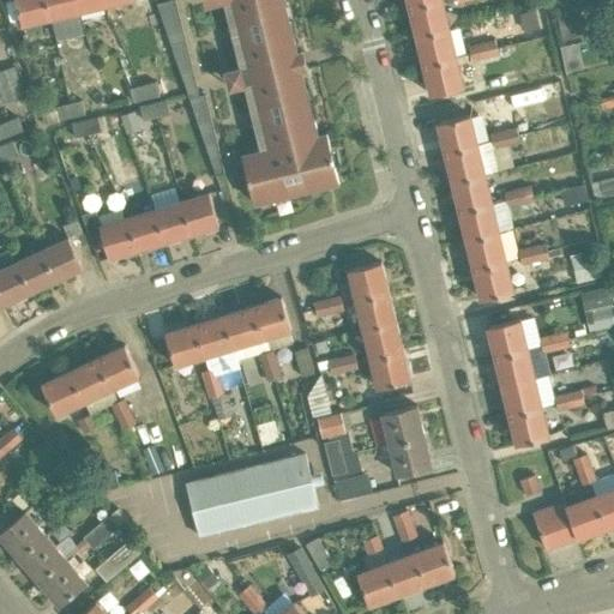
[(50,17),(46,0),(17,0),(23,24),(50,17)]
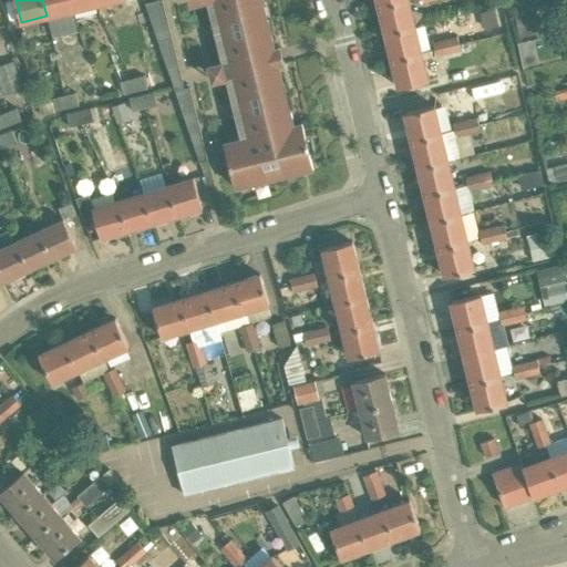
[(72,10),(70,0),(42,0),(47,16),(72,10)]
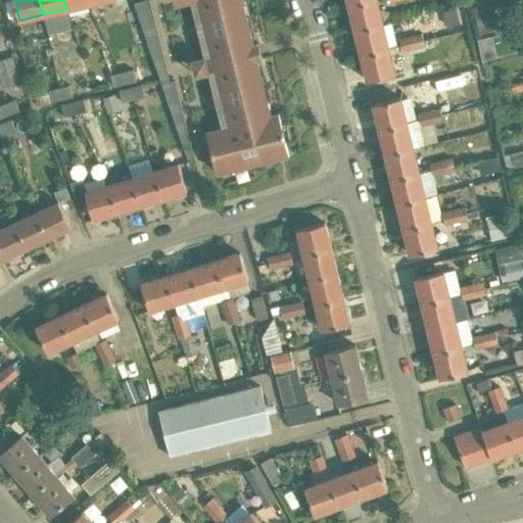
[(90,3),(89,0),(64,0),(66,9),(90,3)]
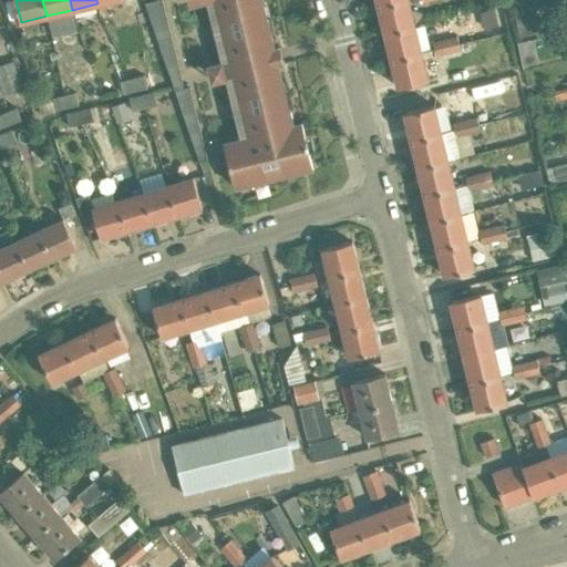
[(162,0),(156,0),(146,3),(148,10),(164,7),(162,0)]
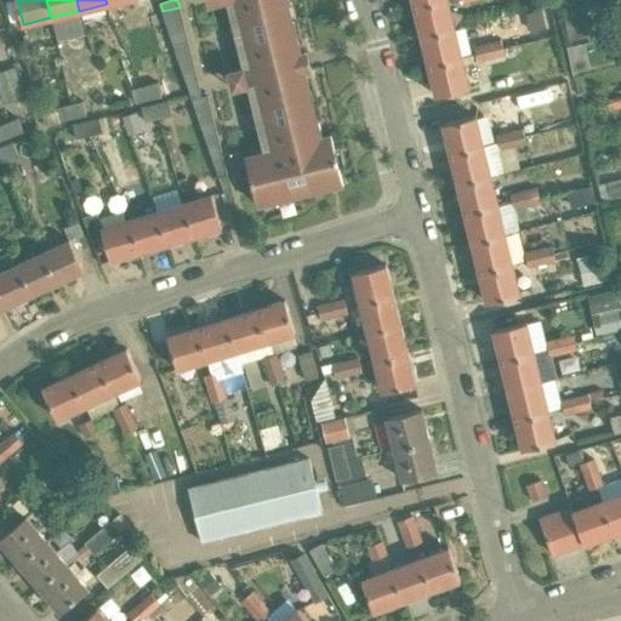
[(294,21),(294,20),(286,21),(283,7),(290,5),(288,0),(234,0),(251,64),(228,70),(232,83),(245,79),(248,85),(256,83),(273,151),(295,146),(297,155),(249,167),(258,205),(275,201),(274,198),(291,193),(291,197),(345,184),(340,167),(336,169),(332,152),(336,152),(331,134),(323,136),(318,118),(311,119),(308,106),(314,104),(314,103),(307,104),(303,91),(311,90),(306,70),(311,69),(311,68),(305,69),(302,55),(307,53),(306,51),(301,52),(297,34),(290,35),(286,22),(294,21)]
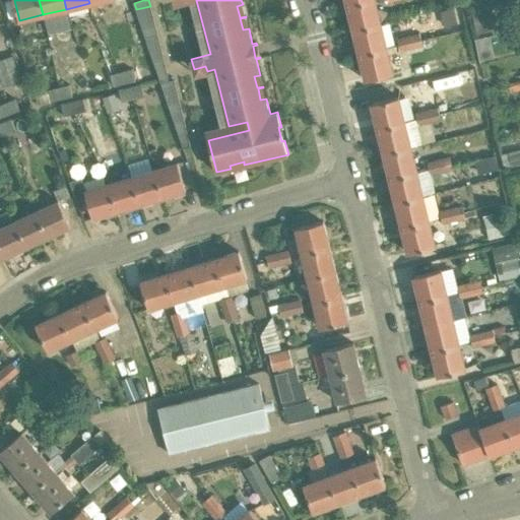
[(374,0),(369,0),(347,5),(353,30),(380,23),(374,0)]
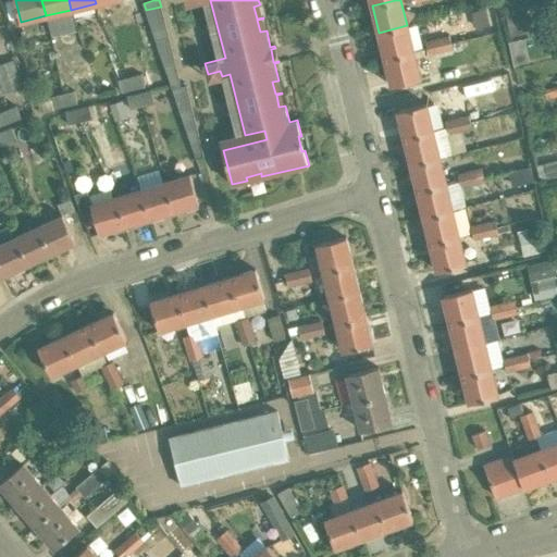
[(161,7),(146,10),(146,12),(148,19),(163,14),(162,8),(161,7)]
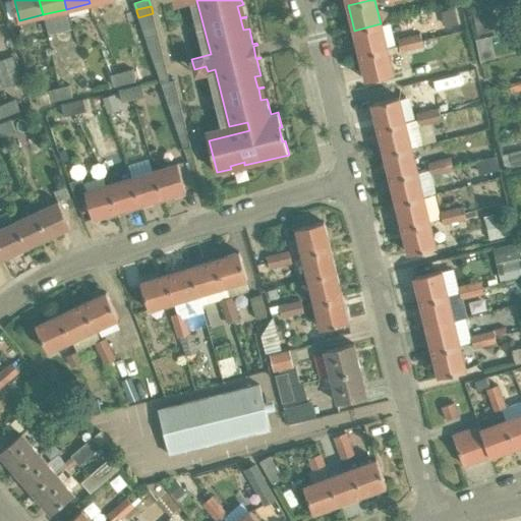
[(455,7),(442,11),(446,25),(459,22),(455,7)]
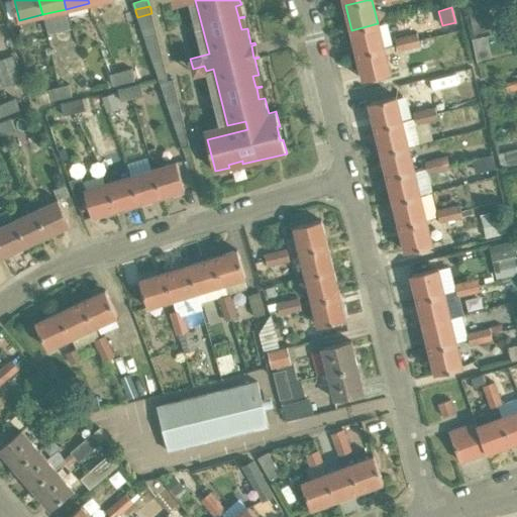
[(487,8),(471,12),(476,31),(491,28),(487,8)]
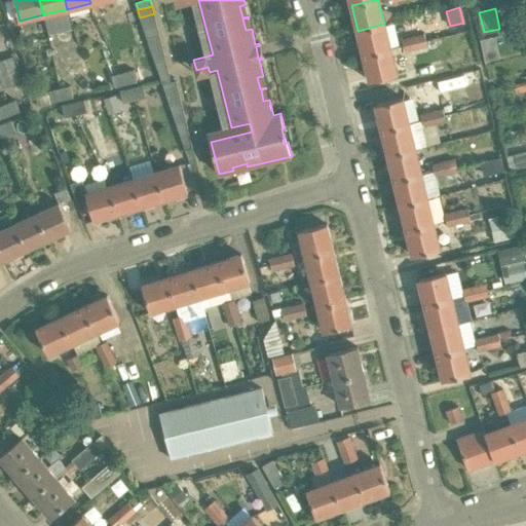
[(156,21),(154,13),(140,17),(143,24),(156,21)]
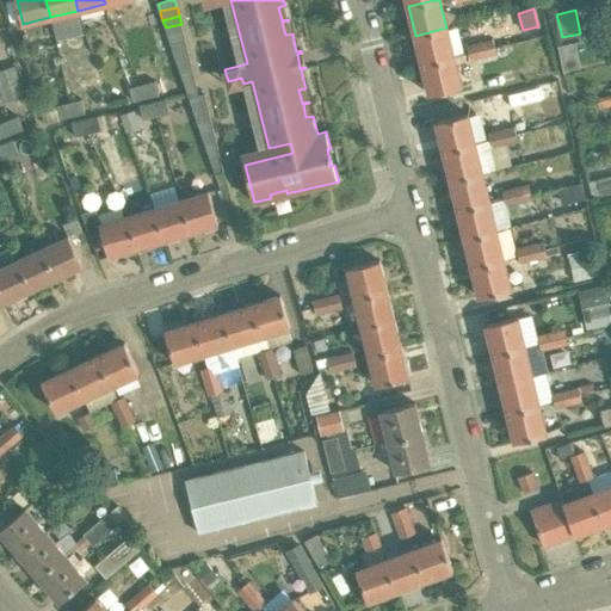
[(181,24),(166,28),(168,36),(184,32),(181,24)]
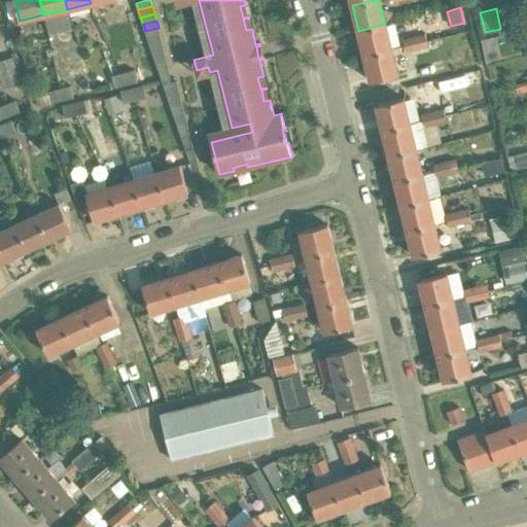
[(526,35),(526,22),(520,24),(521,30),(498,36),(500,48),(524,42),(523,36),(526,35)]
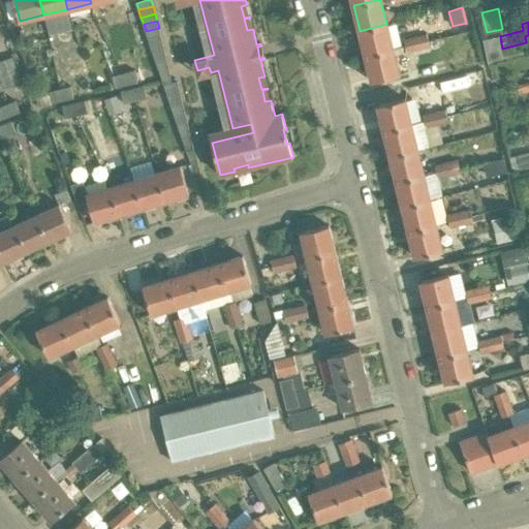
[(393,49),(386,24),(360,31),(366,56),(393,49)]
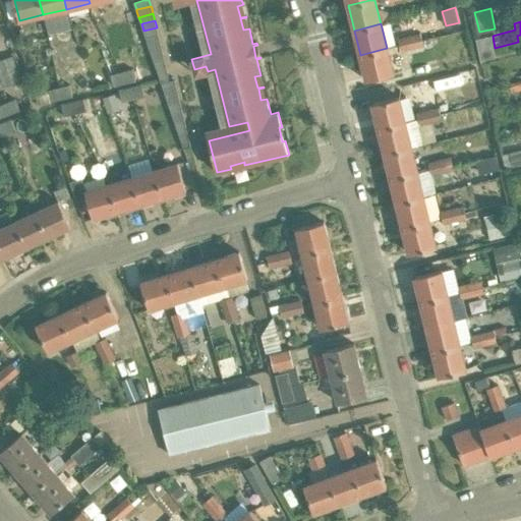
[(157,27),(143,31),(146,38),(158,35),(157,27)]
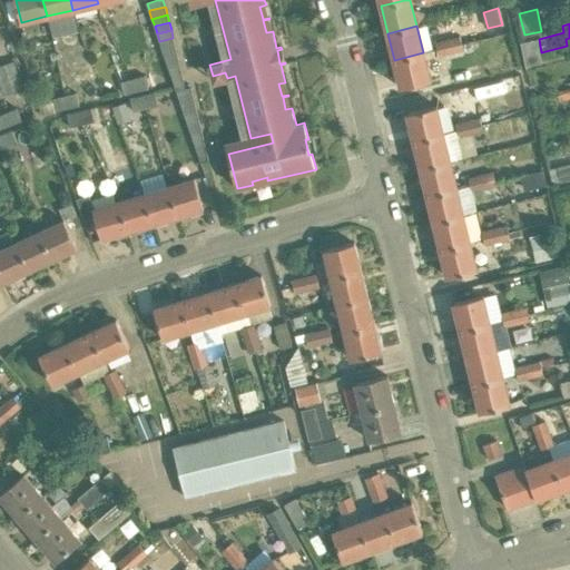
[(446,39),(451,53),(463,50),(460,36),(446,39)]
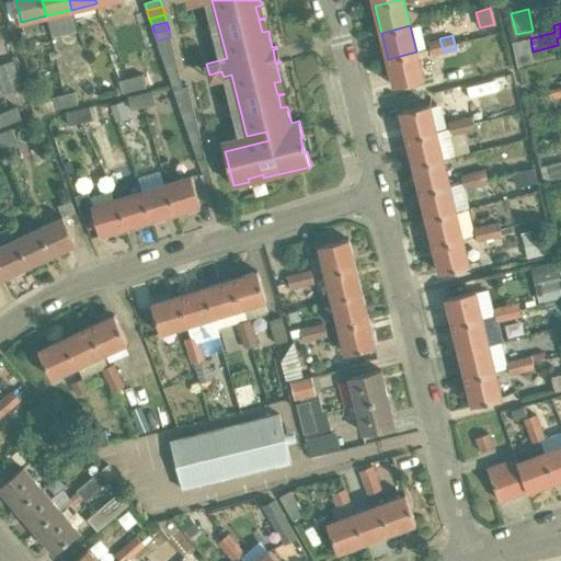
[(170,37),(157,41),(160,49),(172,46),(170,37)]
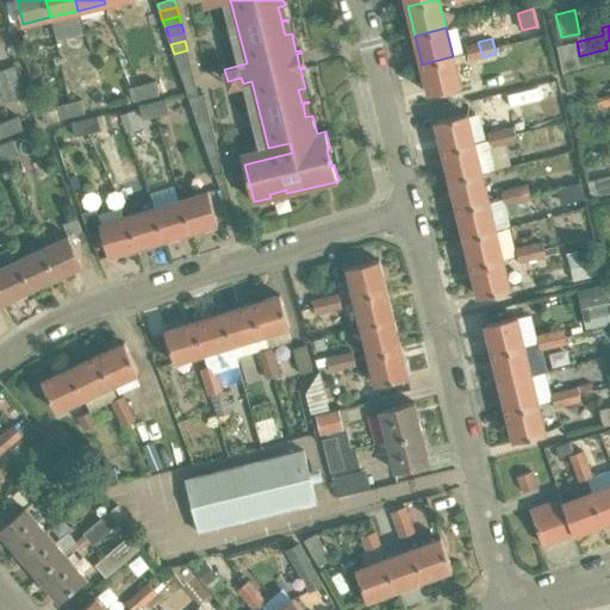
[(483,57),(478,42),(465,44),(470,60),(483,57)]
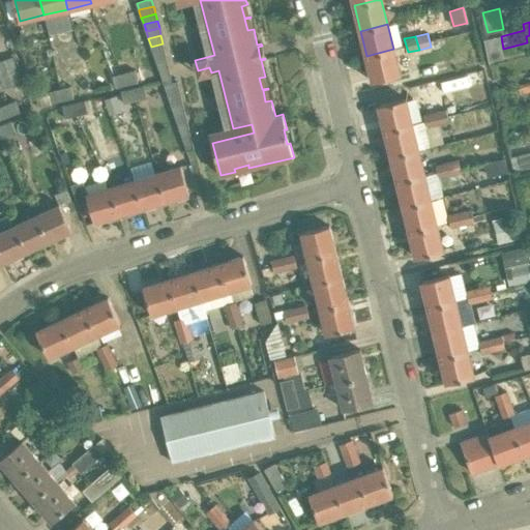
[(163,43),(151,47),(154,55),(165,52),(163,43)]
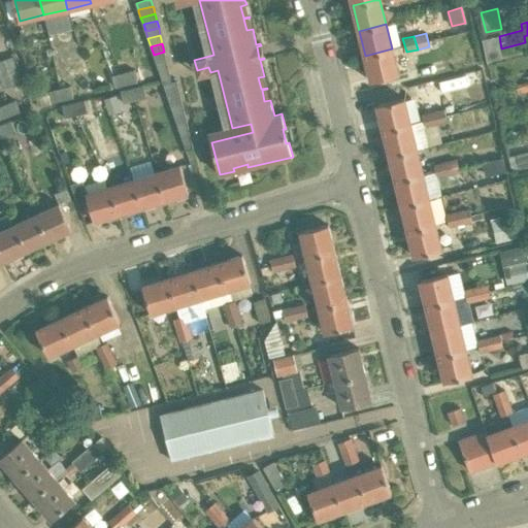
[(392,48),(365,56),(371,81),(398,74),(392,48)]
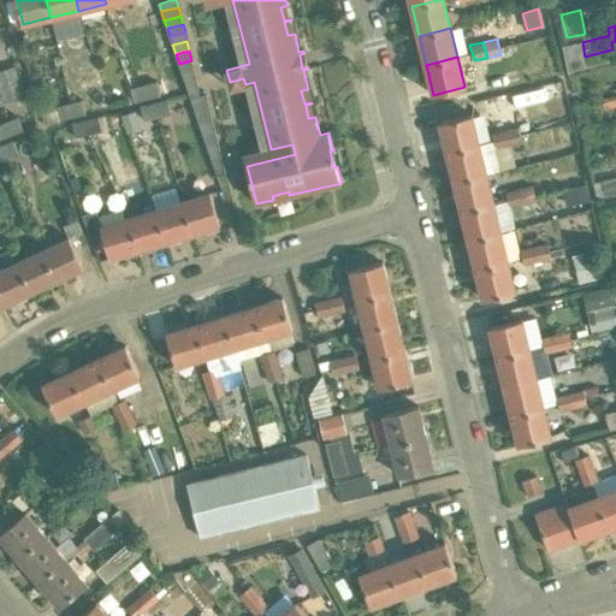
[(191,60),(179,64),(183,76),(195,72),(191,60)]
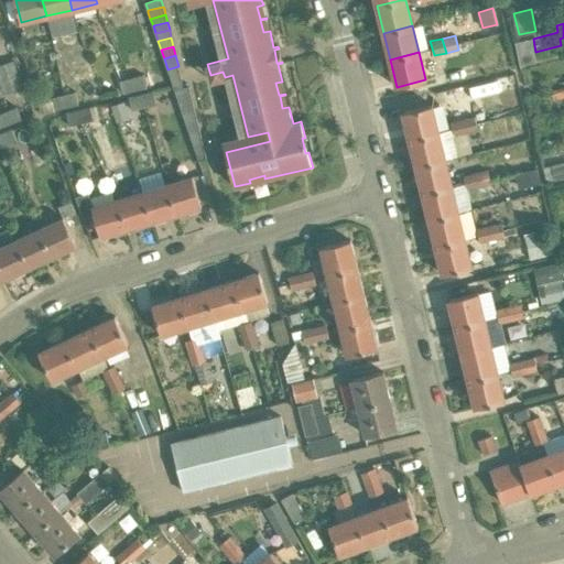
[(22,85),(13,60),(0,63),(0,84),(2,91),(22,85)]
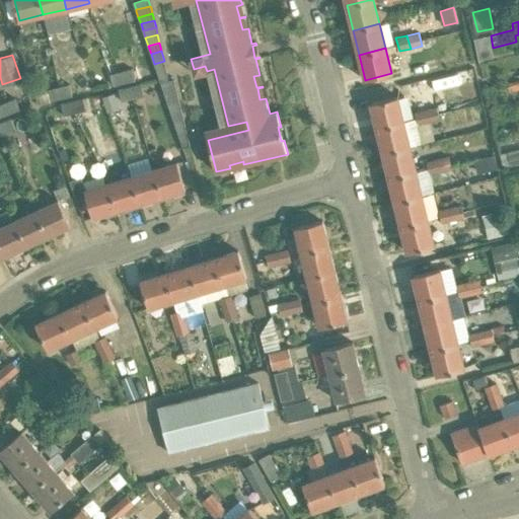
[(164,61),(154,64),(157,73),(166,70),(164,61)]
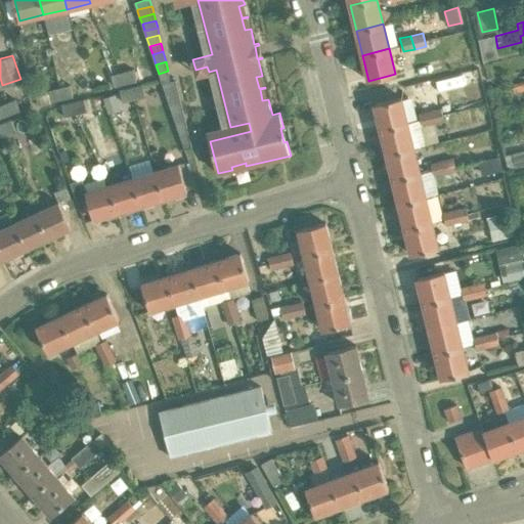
[(133,69),(122,72),(125,83),(136,80),(133,69)]
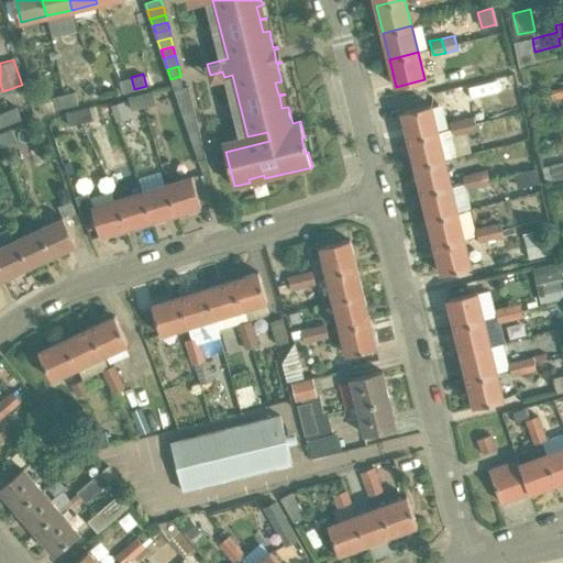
[(180,76),(170,79),(172,80),(173,85),(175,89),(184,87),(180,76)]
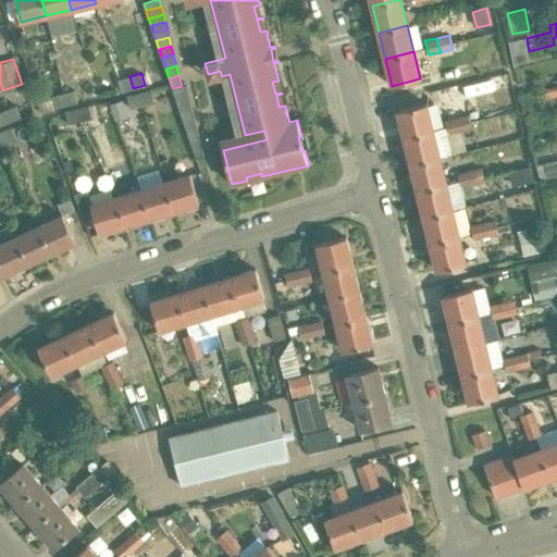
[(133,88),(130,76),(118,79),(121,91),(133,88)]
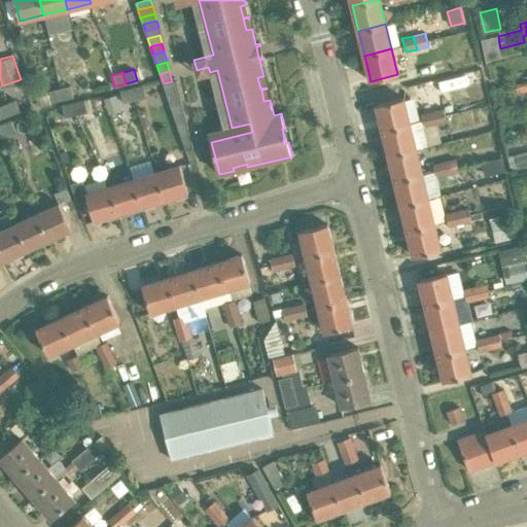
[(172,81),(164,83),(167,93),(179,90),(176,80),(172,81)]
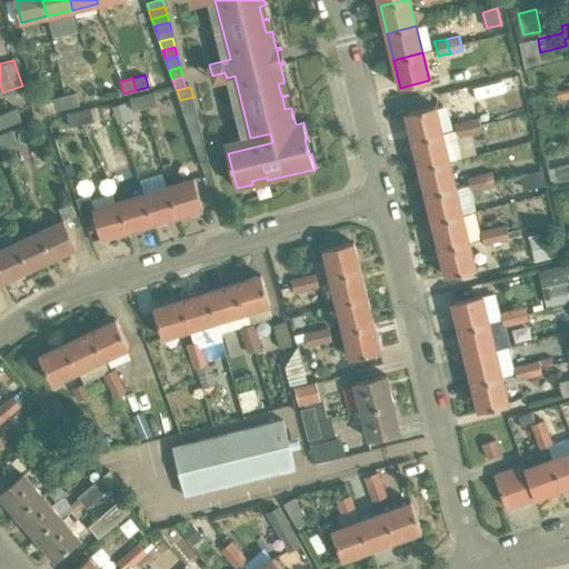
[(142,95),(146,108),(158,106),(155,91),(142,95)]
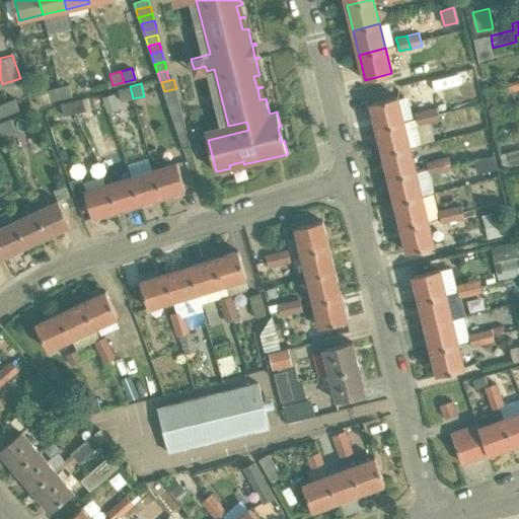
[(69,84),(58,86),(61,98),(72,95),(69,84)]
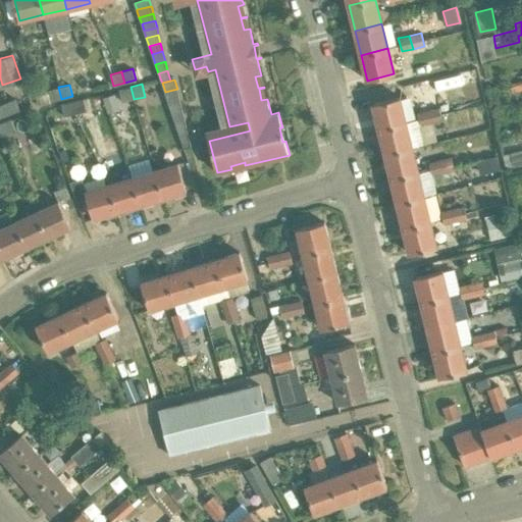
[(61,99),(58,87),(47,90),(51,101),(61,99)]
